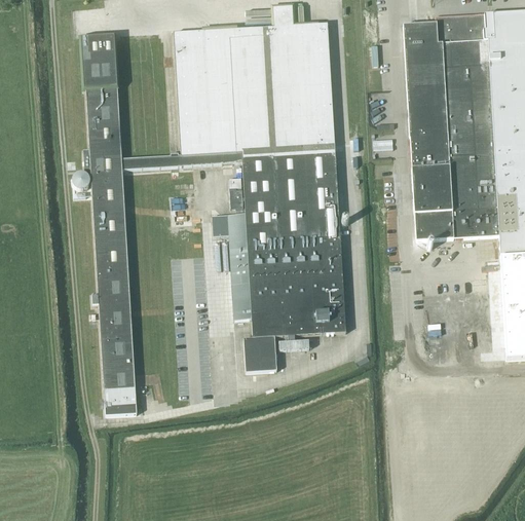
[(233,319),(251,318),(252,336),(275,335),(280,334),(286,334),(288,334),(295,334),(346,331),(328,22),(297,24),(293,24),(292,4),(270,5),(272,25),(173,31),(181,153),(179,153),(179,151),(171,152),(171,154),(147,155),(121,157),(114,34),(80,36),(83,88),(85,88),(89,147),(83,148),(84,168),(90,166),(98,292),(92,293),(92,303),(99,303),(106,414),(127,412),(127,413),(134,413),(136,410),(136,404),(121,169),(147,166),(241,161),(244,196),(244,198),(245,212),(227,213),(228,233),(232,296),(233,306),(233,319)]
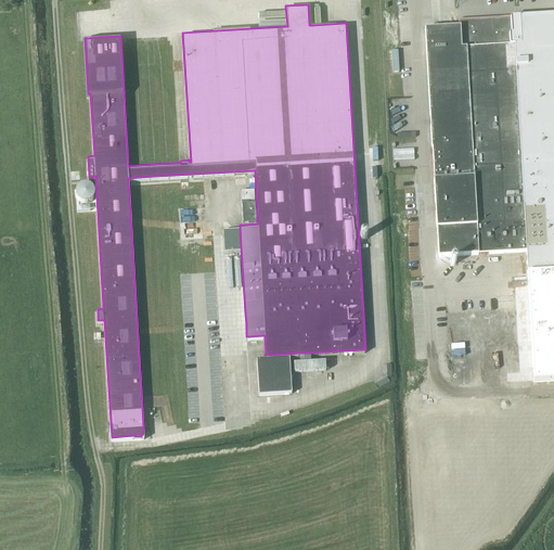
[(528,269),(553,267),(553,10),(520,13),(511,13),(460,16),(460,23),(425,25),(433,144),(435,176),(434,176),(437,225),(439,253),(527,247),(528,269)]
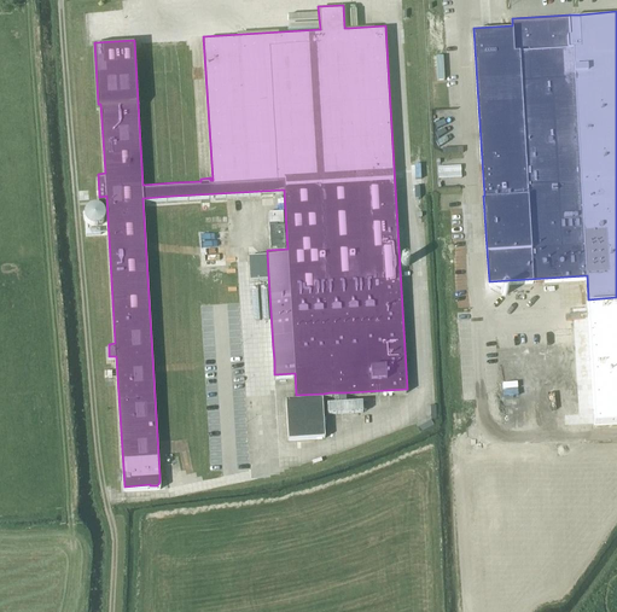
[(464,173),(463,161),(440,161),(441,173),(464,173)]
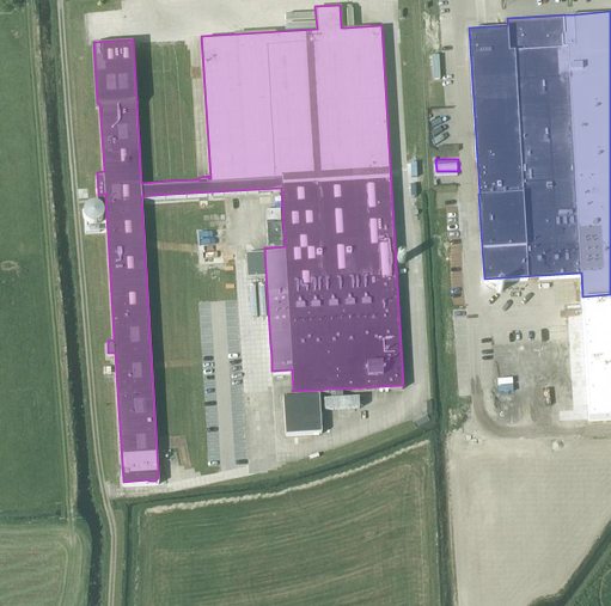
[(267,218),(281,216),(281,204),(267,206),(267,218)]
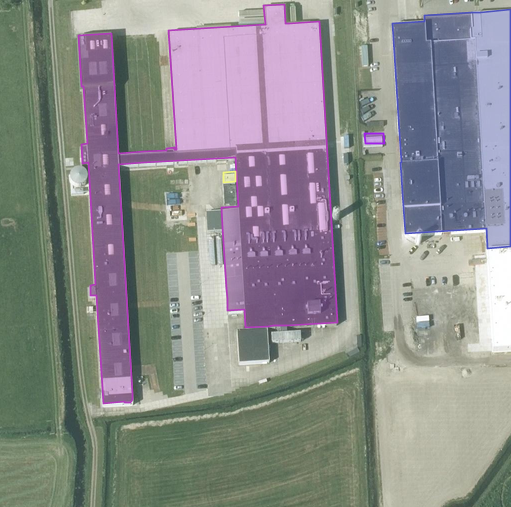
[(236,191),(235,183),(223,183),(224,202),(236,201),(236,193),(237,193),(237,191),(236,191)]
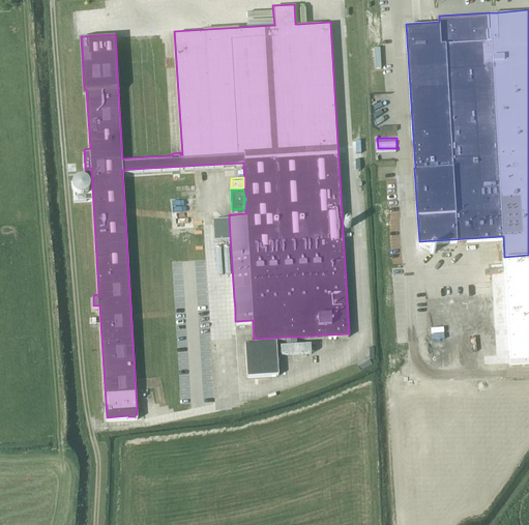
[(229,214),(213,215),(214,236),(230,235),(229,214)]
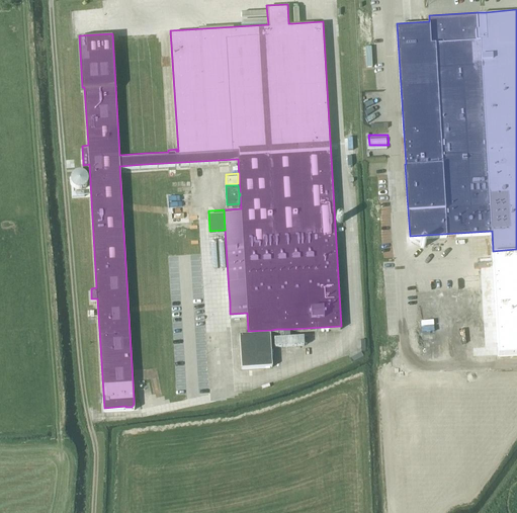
[(516,249),(493,251),(499,352),(516,350),(516,249)]
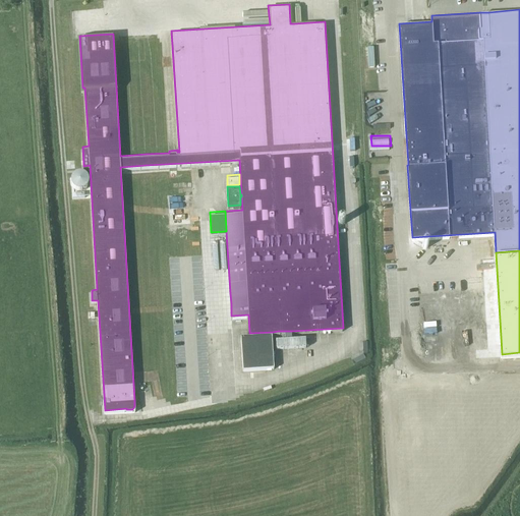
[(285,331),(286,336),(276,337),(277,345),(306,343),(306,335),(292,336),(292,331),(285,331)]
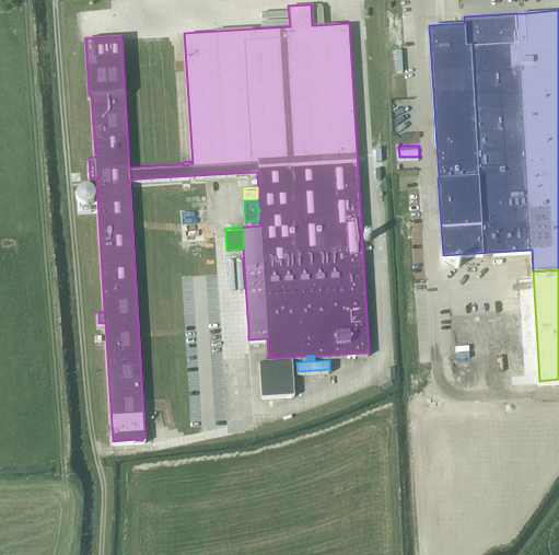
[(294,392),(293,357),(268,358),(260,358),(263,394),(294,392)]
